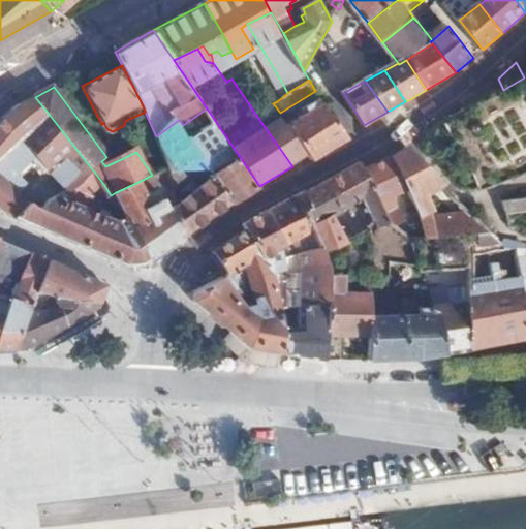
[(287,93),(284,87),(279,91),(282,97),(287,93)]
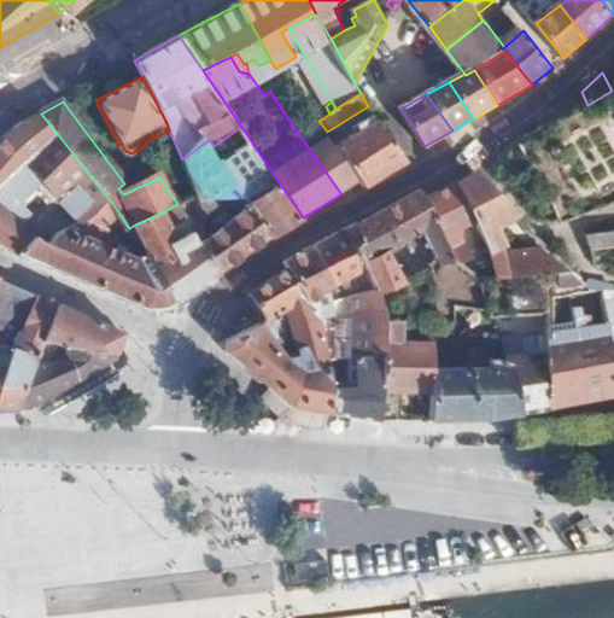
[(319,111),(323,118),(329,114),(326,106),(319,111)]
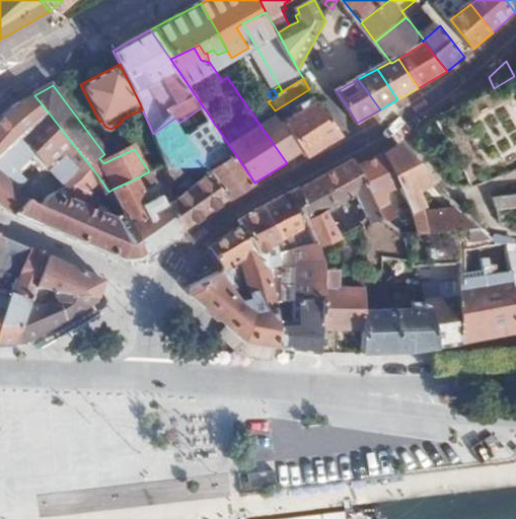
[(0,158),(51,116),(34,95),(23,101),(5,118),(0,123),(0,158)]
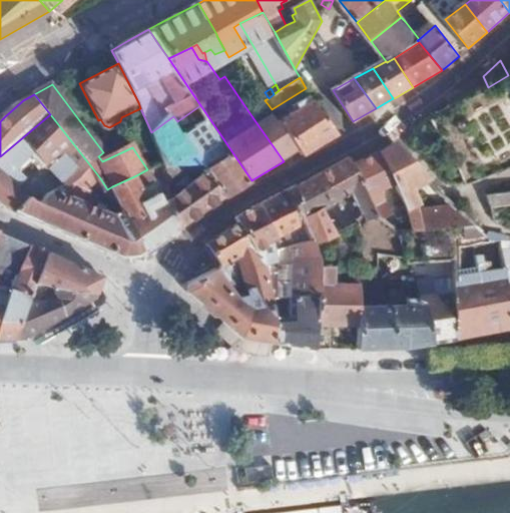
[(339,133),(337,130),(315,100),(314,100),(311,96),(294,107),(296,111),(280,121),(301,150),(304,154),(339,133)]
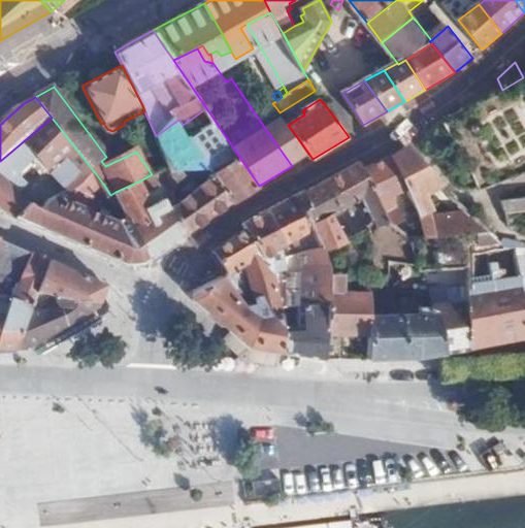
[(156,136),(168,166),(170,171),(200,155),(232,204),(257,187),(259,186),(206,108),(183,125),(178,120),(156,136)]
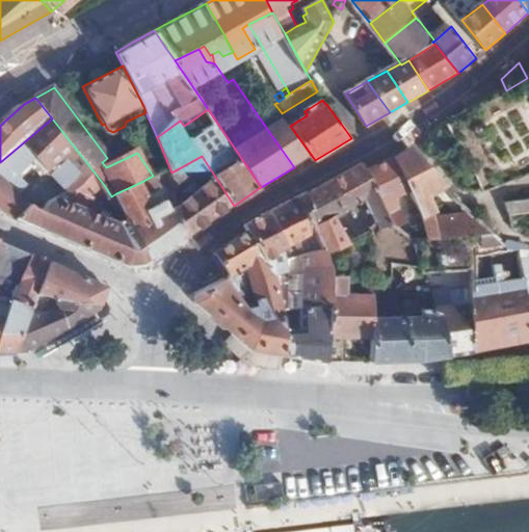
[(52,118),(0,162),(0,207),(17,219),(60,240),(103,260),(126,271),(127,271),(147,266),(151,262),(131,222),(124,229),(57,198),(51,202),(47,209),(41,210),(19,196),(23,192),(10,182),(37,155),(50,170),(52,169),(74,188),(75,187),(94,171),(52,118)]
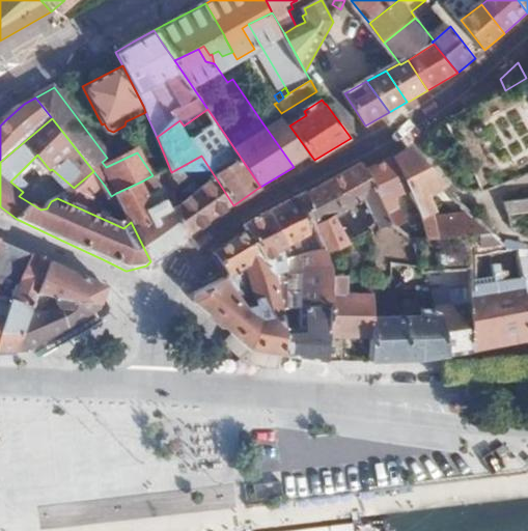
[(451,146),(468,174),(474,170),(457,143),(451,146)]
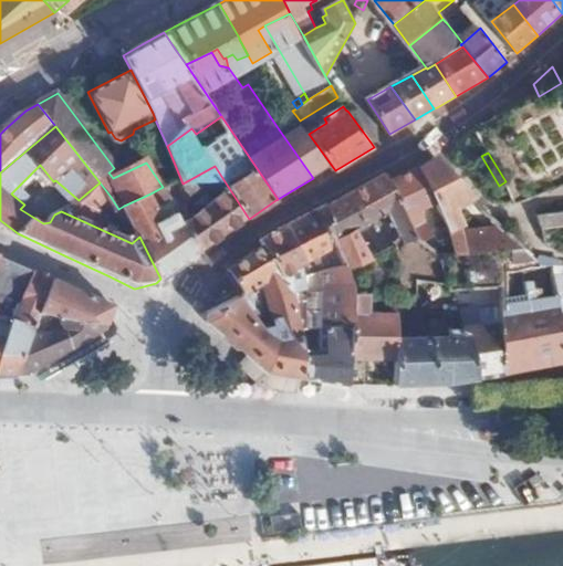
[(424,167),(421,168),(439,202),(452,227),(455,242),(457,255),(527,250),(512,236),(503,228),(466,231),(466,223),(458,206),(473,198),(438,158),(424,167)]
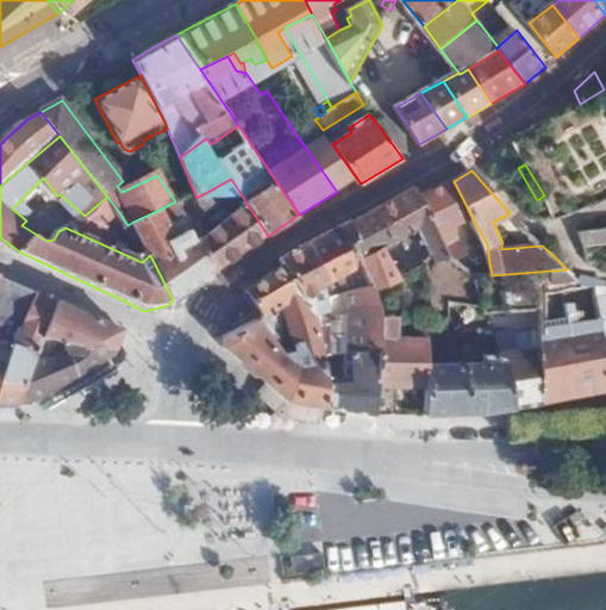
[(205,237),(213,273),(238,256),(268,236),(231,179),(197,198),(212,232),(205,237)]
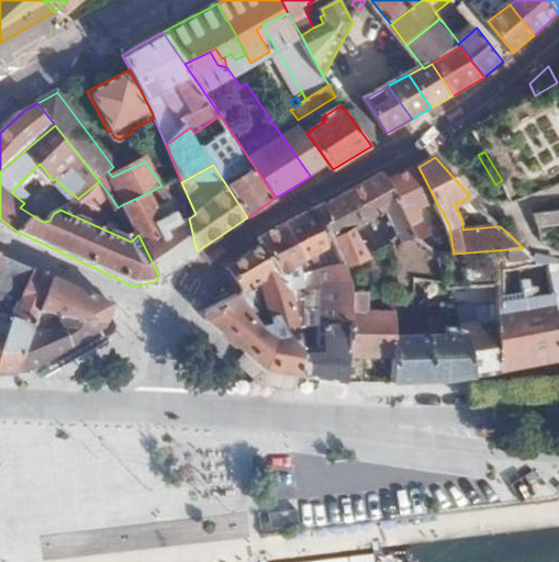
[(418,167),(389,180),(415,237),(421,240),(432,235),(420,209),(436,201),(418,167)]
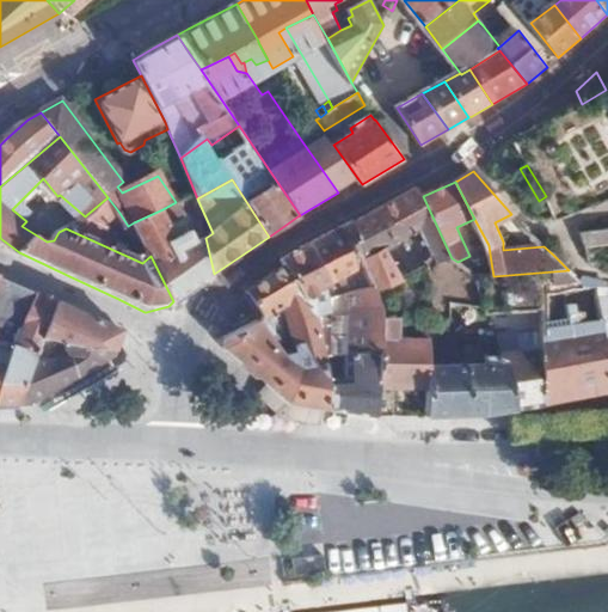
[(418,188),(355,224),(361,242),(356,246),(363,268),(369,287),(372,293),(378,291),(405,281),(387,249),(401,240),(410,236),(415,245),(428,238),(440,264),(452,258),(423,196),(418,188)]
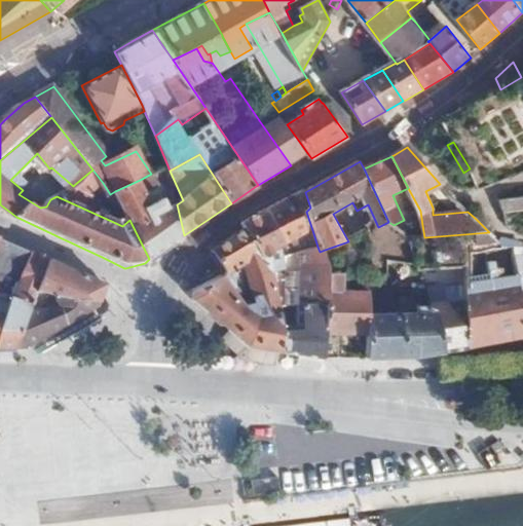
[(167,165),(159,170),(163,180),(175,205),(177,204),(183,200),(170,171),(167,165)]
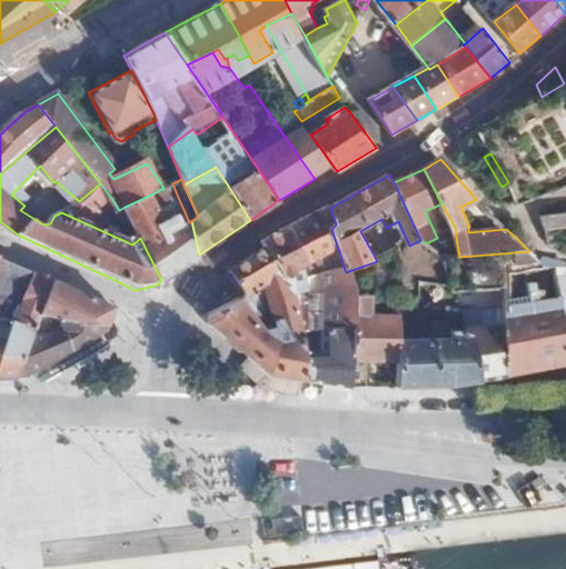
[(108,193),(100,183),(80,200),(101,210),(111,198),(108,193)]
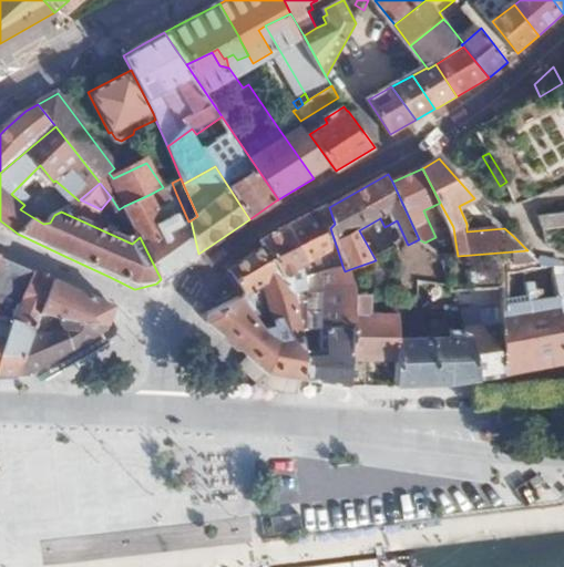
[(172,183),(163,187),(151,194),(156,204),(176,194),(172,183)]
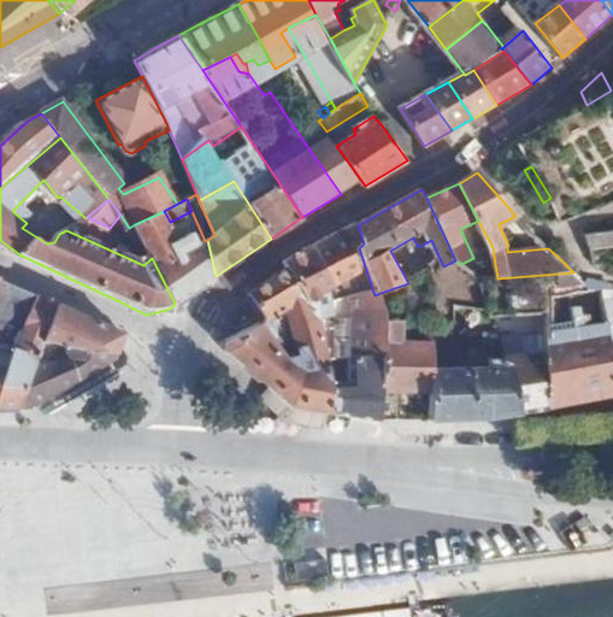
[(152,258),(175,304),(176,304),(216,276),(207,240),(205,241),(200,245),(194,234),(180,241),(170,222),(164,211),(135,224),(141,236),(146,246),(152,258)]
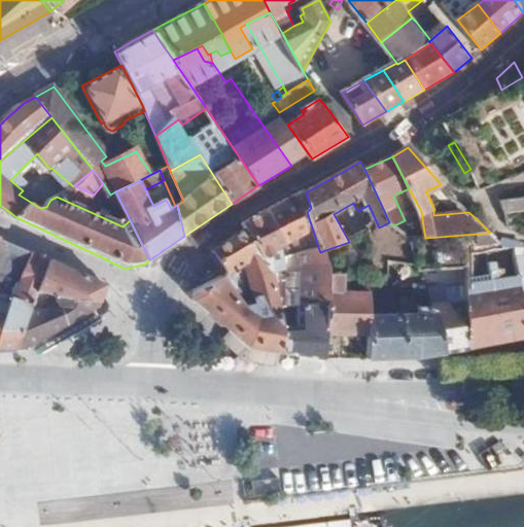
[(94,195),(74,185),(73,186),(66,190),(94,202),(97,196),(94,195)]
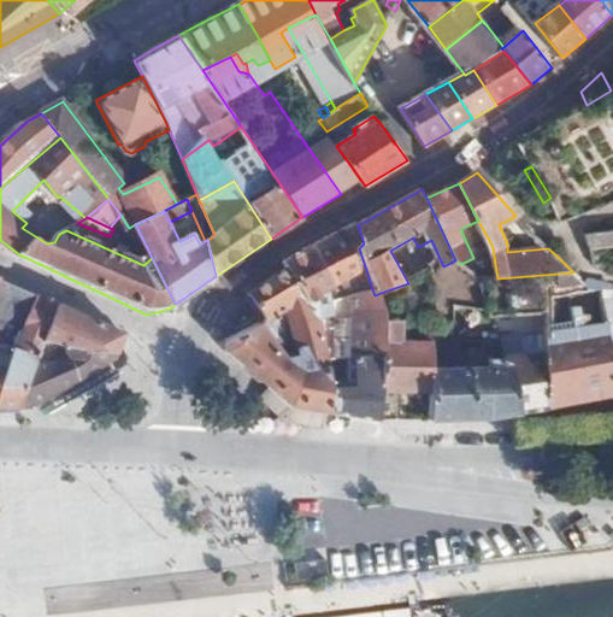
[(317,244),(311,248),(331,291),(366,270),(359,248),(364,244),(358,225),(358,223),(317,244)]
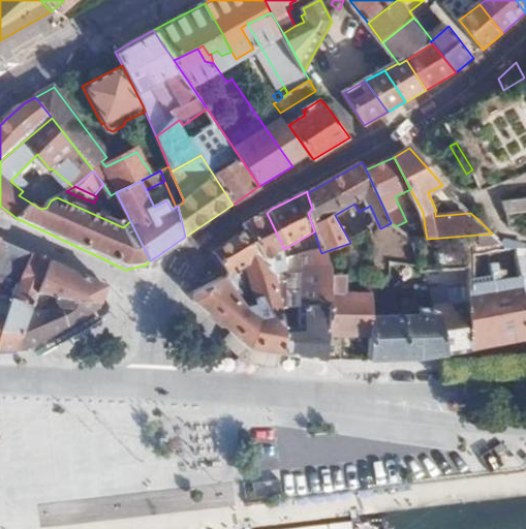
[(121,203),(116,192),(111,195),(116,205),(121,203)]
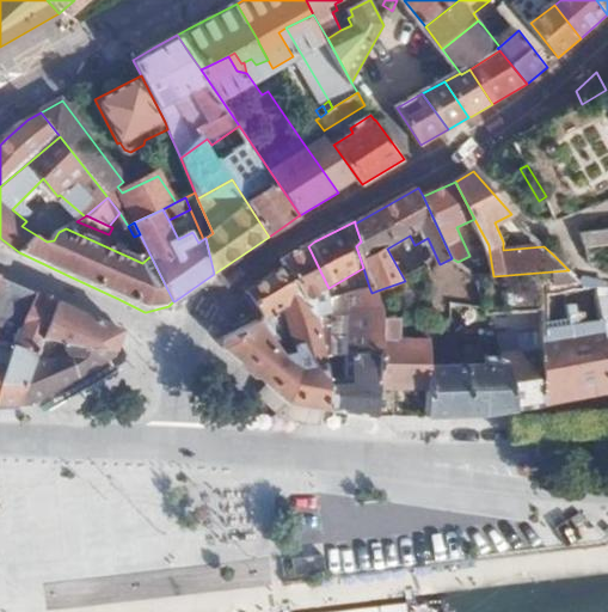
[(607,226),(577,231),(579,249),(607,244),(607,226)]
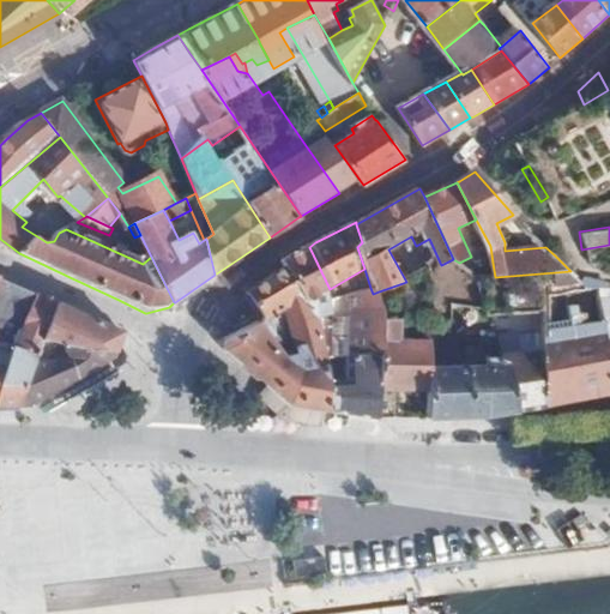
[(139,247),(145,245),(140,235),(134,238),(139,247)]
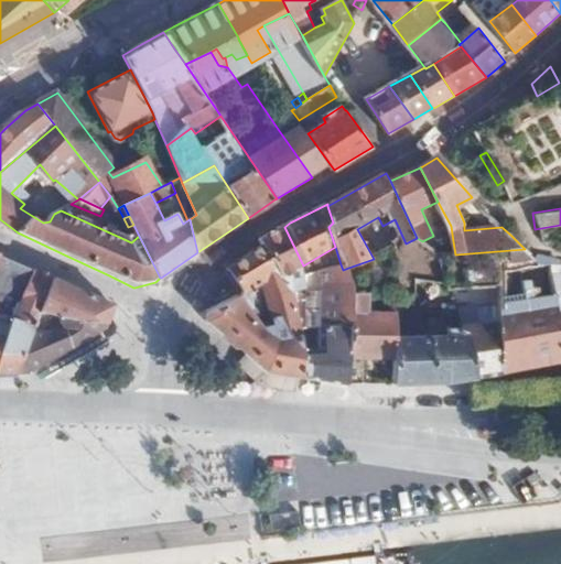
[(387,252),(370,221),(357,229),(374,259),(377,257),(387,252)]
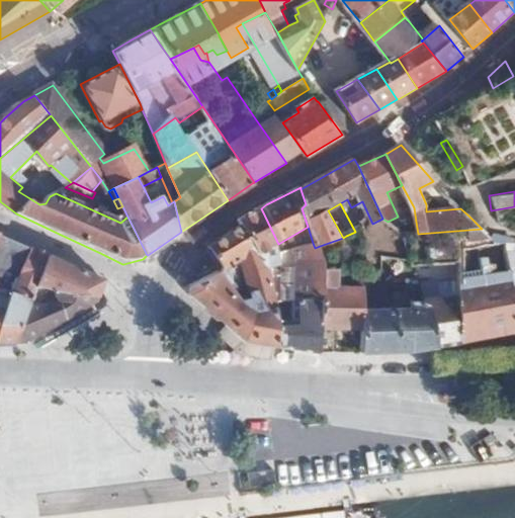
[(243,224),(259,250),(270,268),(283,265),(280,252),(278,244),(261,208),(240,221),(243,224)]
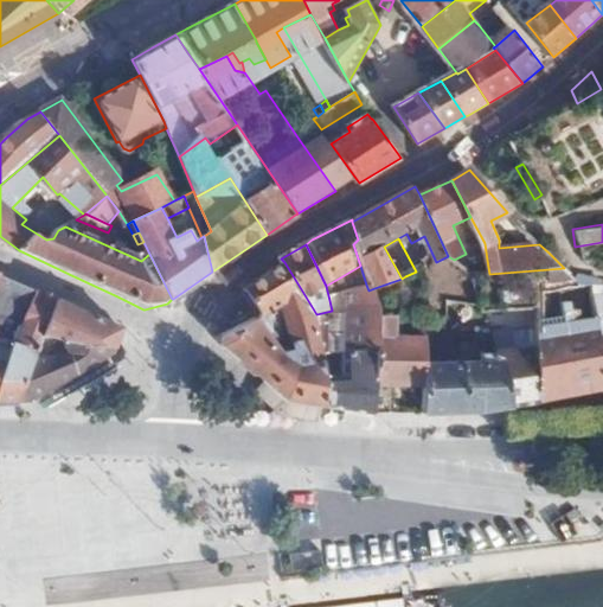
[(470,262),(472,274),(472,275),(489,274),(487,260),(470,262)]
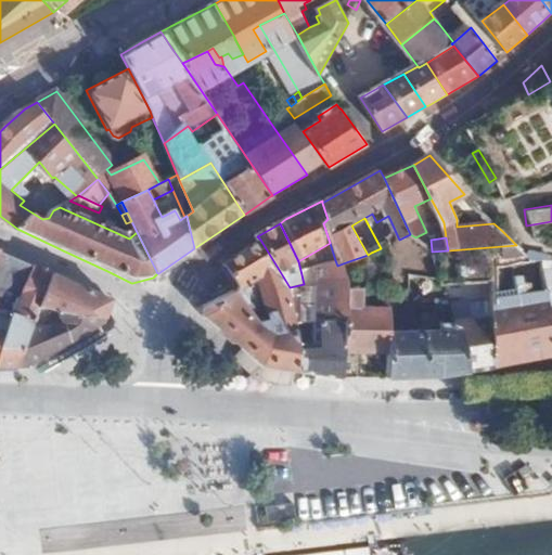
[(227,265),(238,289),(238,291),(278,268),(260,240),(227,265)]
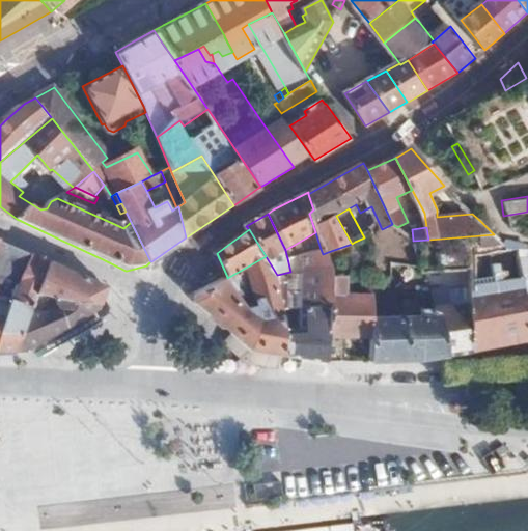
[(315,232),(285,250),(287,258),(299,255),(321,249),(315,232)]
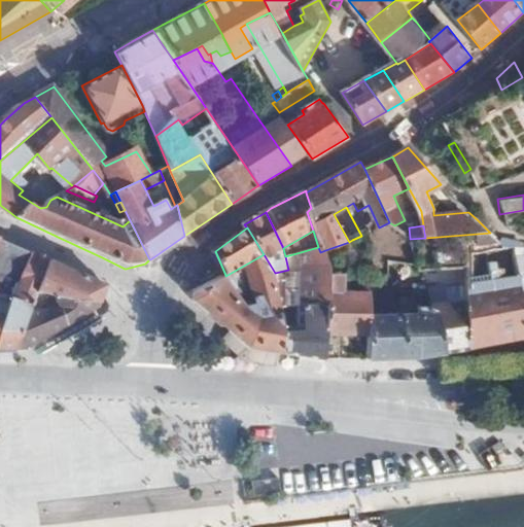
[(27,269),(33,251),(0,237),(0,258),(16,261),(22,268),(27,269)]
